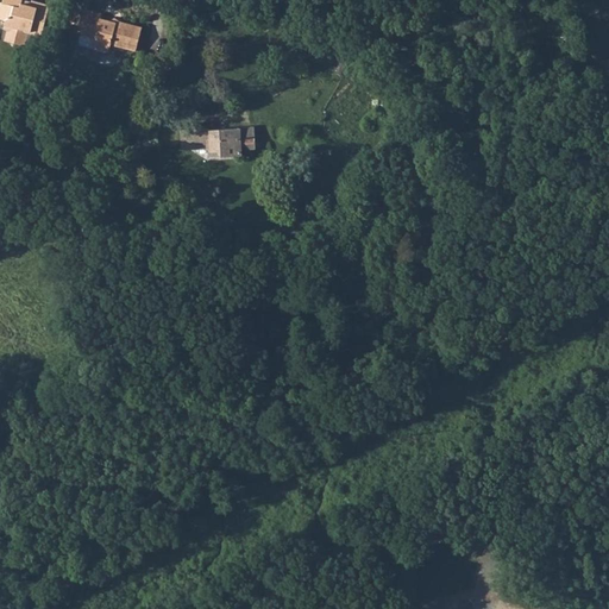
[(0,0),(0,19),(2,20),(0,27),(16,31),(16,29),(37,33),(45,1),(38,0),(26,0),(25,6),(17,4),(17,0),(0,0)]
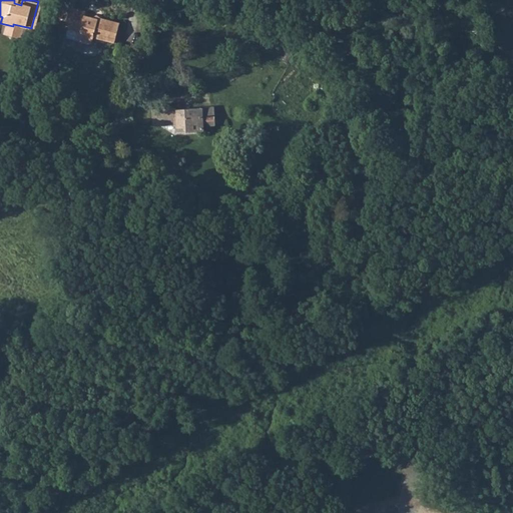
[(69,0),(55,0),(51,16),(69,20),(67,28),(79,31),(77,40),(90,43),(92,37),(112,43),(118,20),(100,16),(99,18),(82,14),(83,11),(68,7),(69,0)]
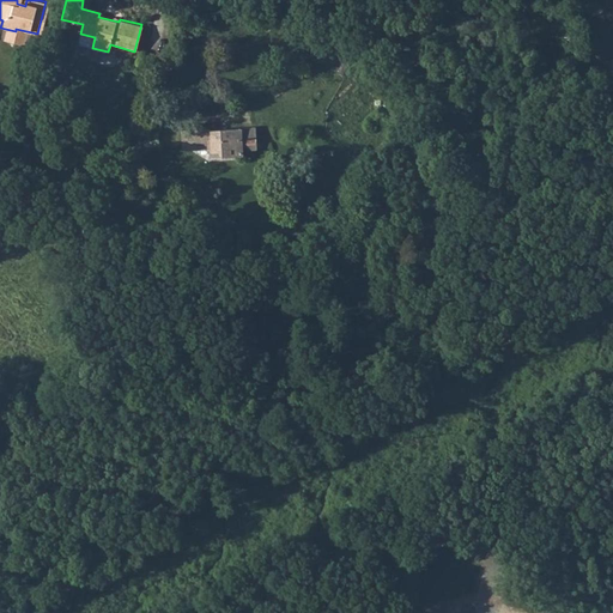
[(80,34),(78,46),(92,50),(92,48),(95,37),(80,34)]
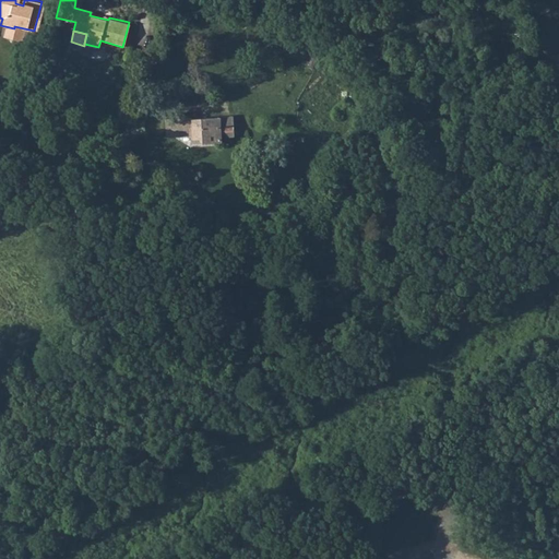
[(221,137),(221,116),(168,116),(168,132),(192,132),(192,143),(221,142),(221,137)]
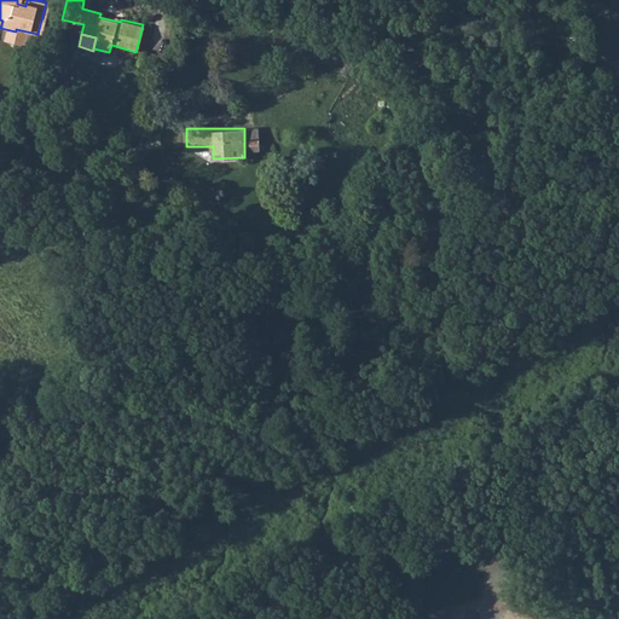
[(259,128),(244,128),(244,151),(259,151),(259,128)]
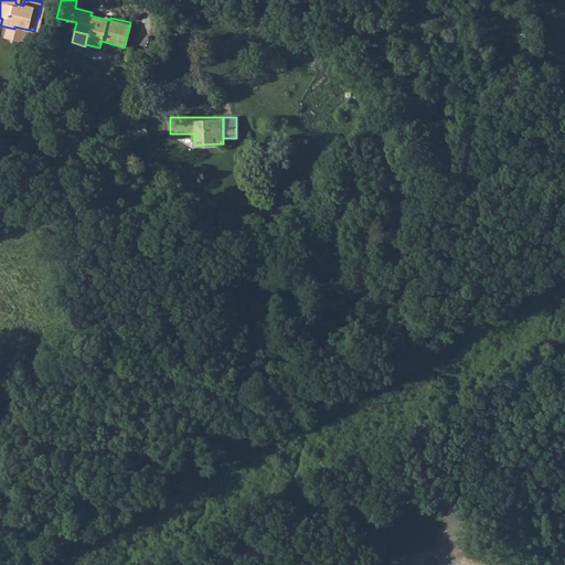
All buildings are outlined.
